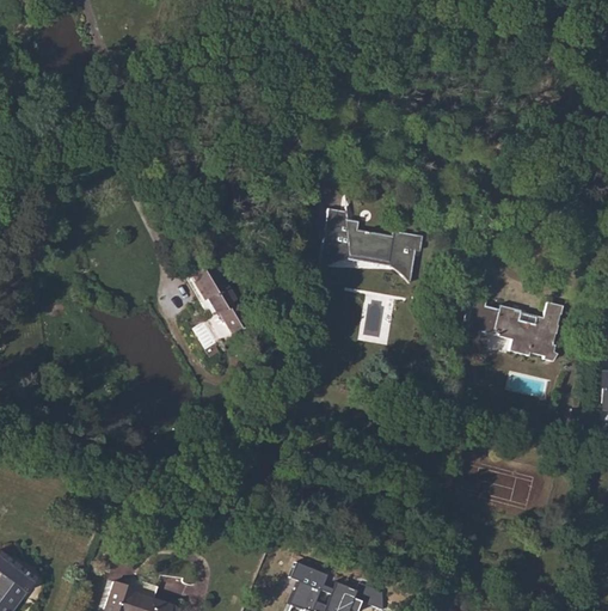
[(347,209),(330,207),(319,269),(326,264),(336,261),(348,256),(352,257),(352,254),(387,260),(387,263),(391,264),(399,270),(407,277),(409,280),(410,282),(411,281),(416,249),(422,250),(424,236),(394,230),(393,234),(358,228),(348,226),(347,219),(347,209)]
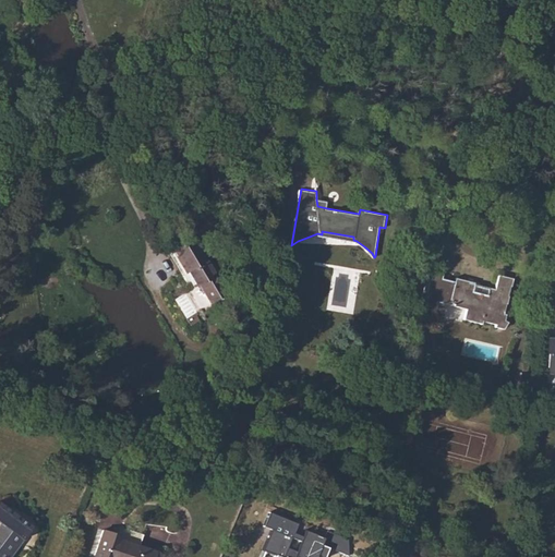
[(317,206),(327,208),(328,201),(316,200),(317,206)]
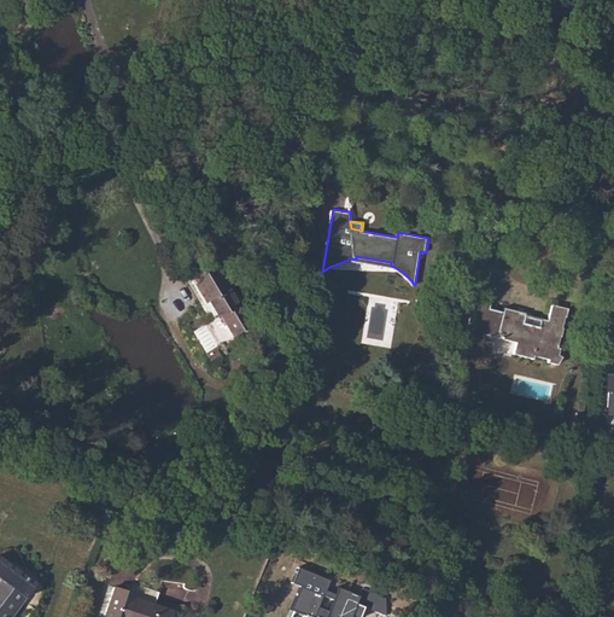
[(391,266),(391,262),(356,256),(356,260),(391,266)]
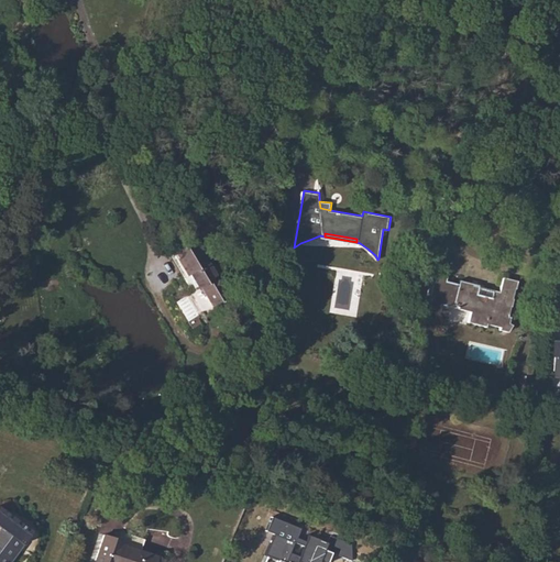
[(174,249),(187,272),(189,271),(197,285),(201,283),(215,305),(230,296),(196,237),(174,249)]
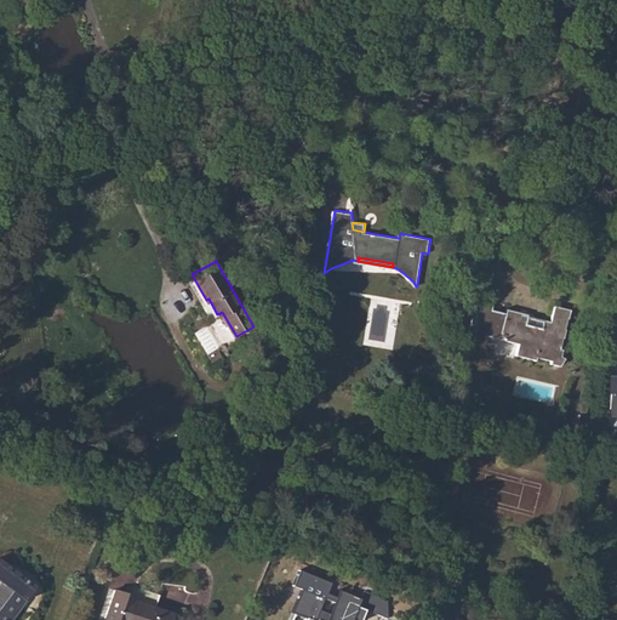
[(518,337),(523,339),(521,342),(519,353),(538,358),(538,356),(554,359),(553,363),(558,364),(563,365),(566,357),(563,356),(564,348),(561,348),(564,337),(565,337),(567,328),(566,328),(569,317),(570,318),(572,310),(556,305),(553,322),(529,316),(524,314),(524,311),(508,307),(507,312),(493,308),(495,303),(481,300),(472,337),(485,341),(486,334),(516,341),(518,337)]
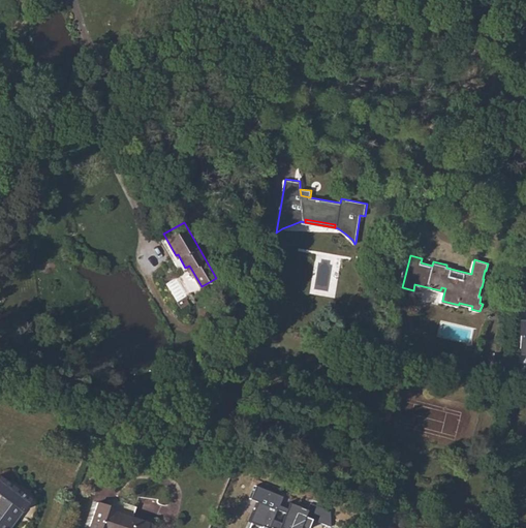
[(0,493),(3,496),(0,499),(0,514),(2,516),(0,517),(0,527),(10,527),(32,499),(0,475),(0,493)]
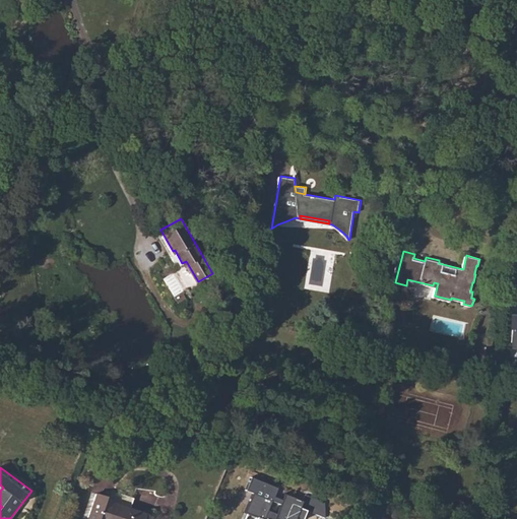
[(301,500),(285,494),(278,513),(269,510),(274,498),(255,491),(246,513),(257,518),(256,518),(296,518),(297,518),(300,518),(303,518),(306,511),(298,508),(301,500)]
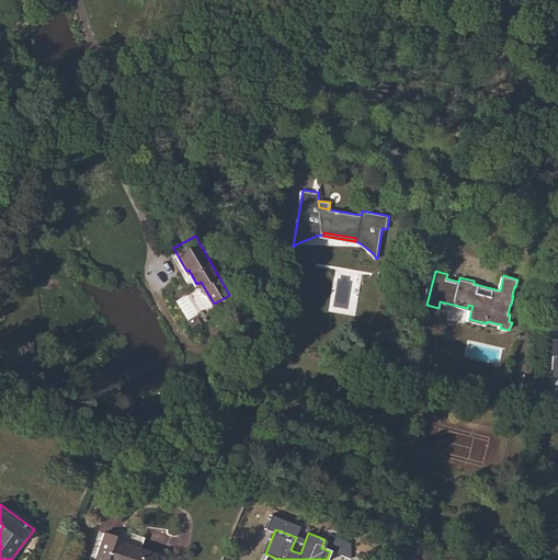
[(157,559),(159,553),(123,541),(124,538),(104,532),(95,559),(157,559)]
